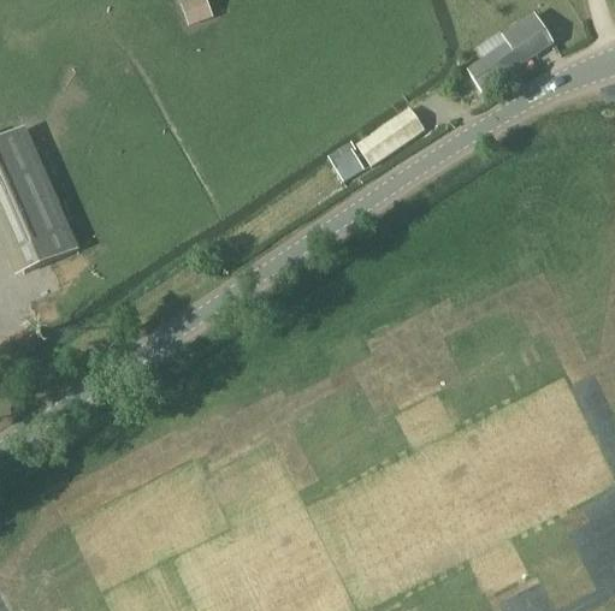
[(185,0),(182,1),(190,23),(214,13),(210,0),(185,0)]
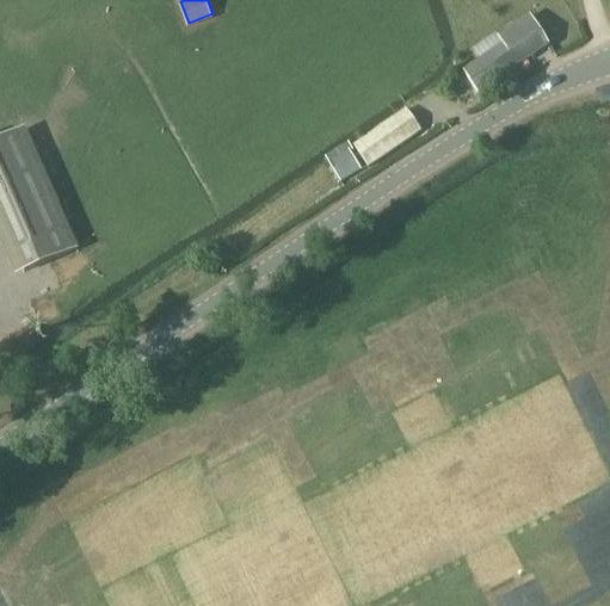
[(480,88),(550,41),(529,8),(497,30),(504,41),(464,66),(480,88)]
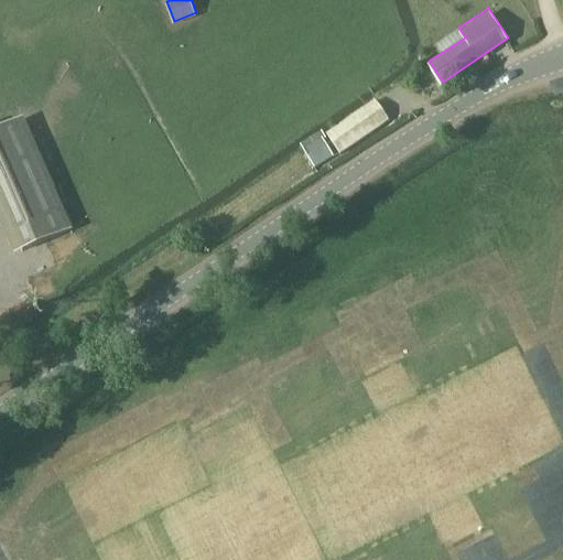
[(340,151),(389,117),(376,97),(327,131),(340,151)]
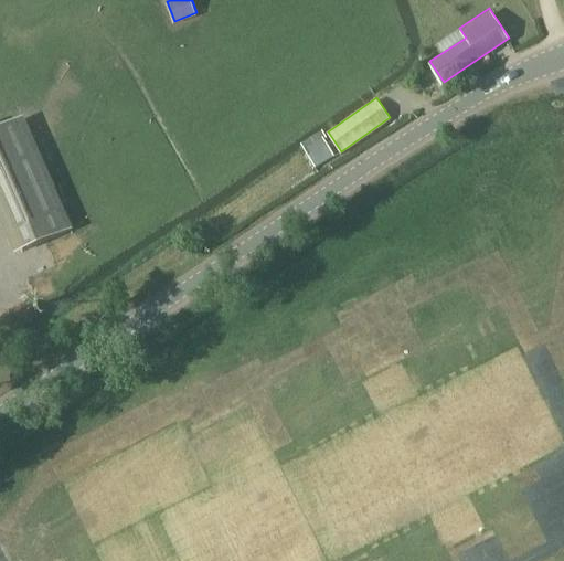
[(0,193),(23,249),(72,228),(24,116),(0,126),(0,193)]
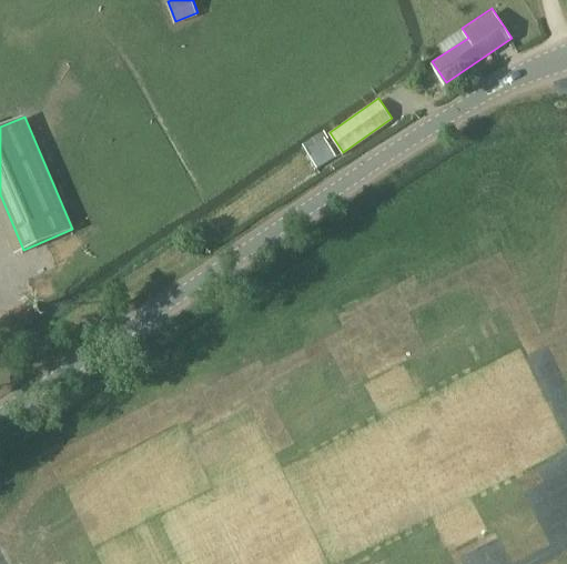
[(303,143),(306,149),(317,167),(337,155),(325,137),(328,136),(324,129),(303,143)]
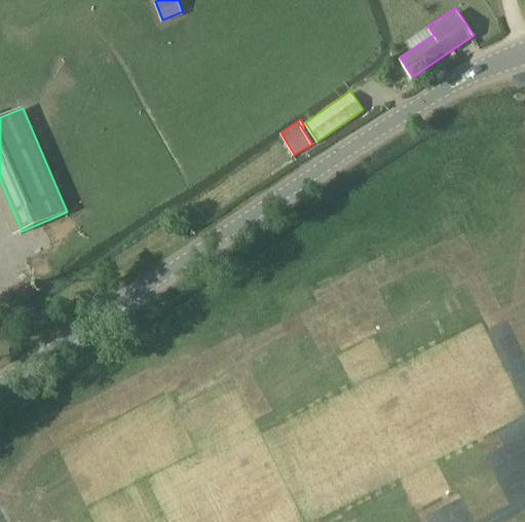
All buildings are outlined.
